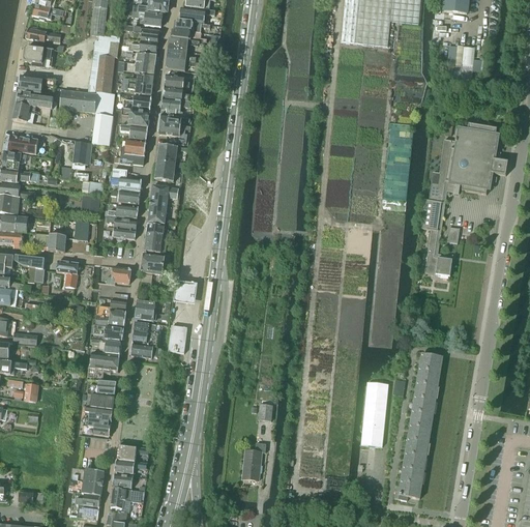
[(94,40),(88,92),(64,90),(62,92),(60,108),(97,113),(112,114),(114,93),(110,93),(115,56),(116,56),(119,35),(111,34),(111,36),(104,35),(108,0),(95,0),(94,6),(95,6),(92,34),(99,35),(98,41),(94,40)]
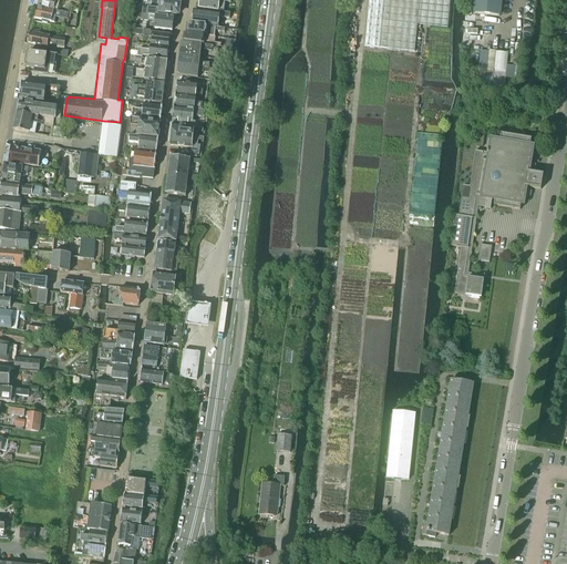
[(148,4),(147,12),(148,12),(150,12),(156,13),(158,14),(158,12),(174,13),(177,14),(177,9),(181,9),(182,0),(161,0),(160,6),(148,4)]
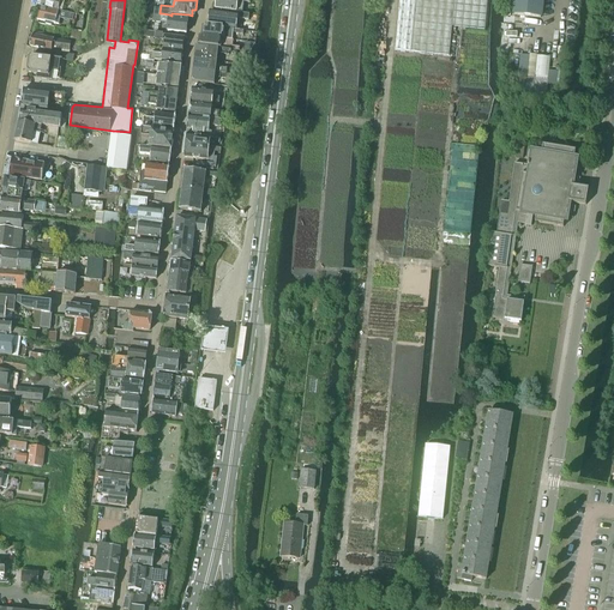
[(215,7),(232,10),(240,11),(242,11),(242,1),(240,1),(240,0),(251,0),(215,0),(215,7)]
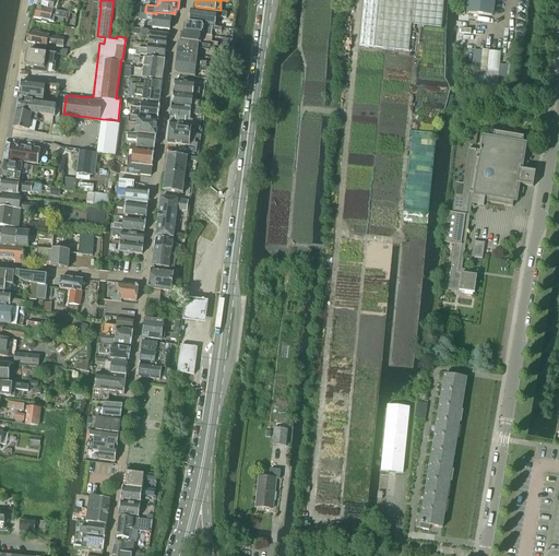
[(409,48),(412,22),(441,25),(443,0),(364,0),(360,43),(409,48)]
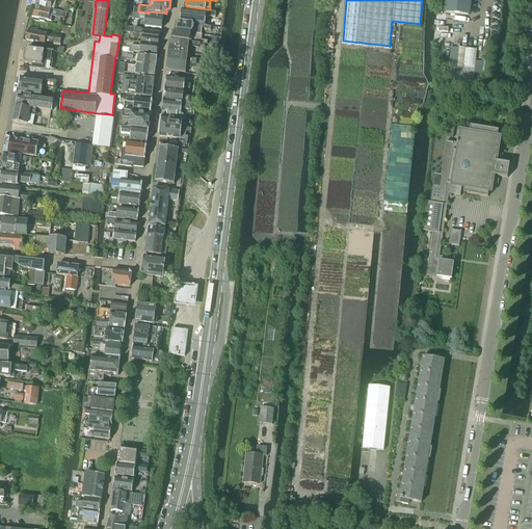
[(447,0),(446,10),(469,12),(470,0),(447,0)]
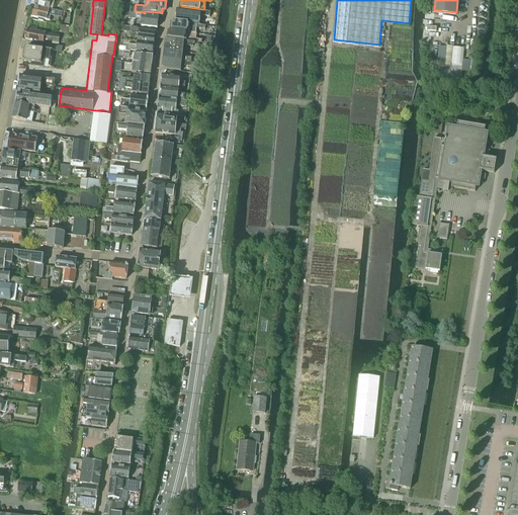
[(31,14),(50,18),(51,13),(61,15),(62,10),(33,4),(31,14)]
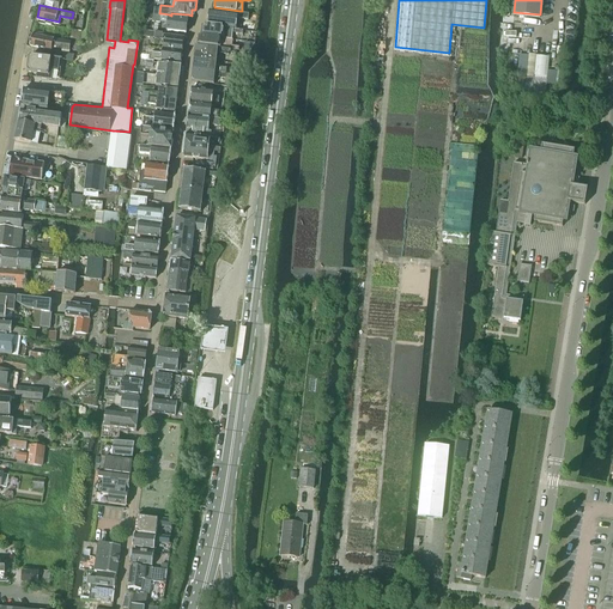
[(207,17),(206,23),(235,26),(236,18),(236,13),(230,12),(211,10),(210,10),(210,13),(207,17)]
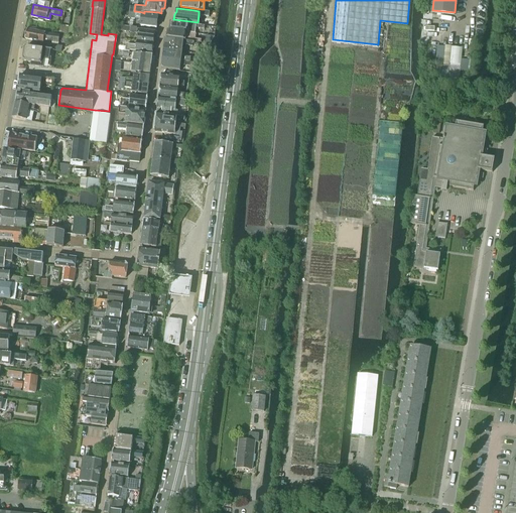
[(135,12),(135,16),(141,17),(140,24),(155,26),(156,26),(158,14),(144,13),(142,12),(136,11),(135,11),(135,12)]
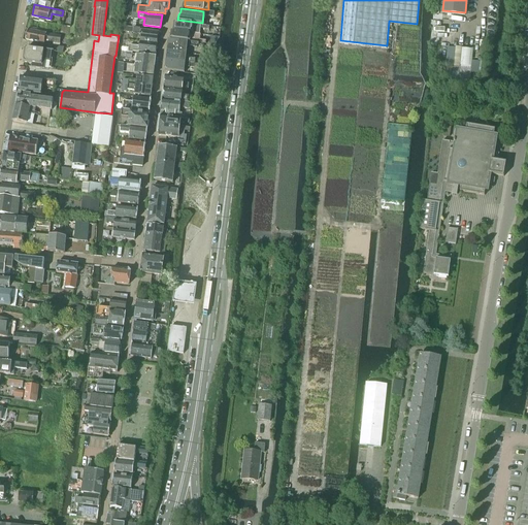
[(175,23),(174,29),(200,32),(200,26),(208,27),(209,23),(202,23),(177,20),(177,23),(175,23)]
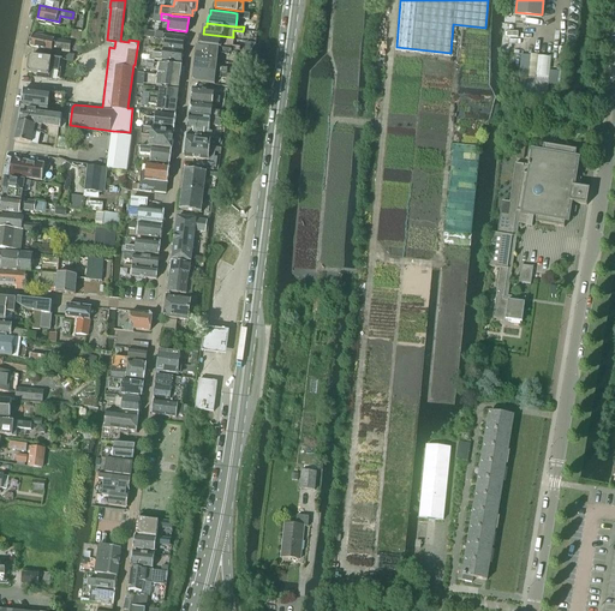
[(165,37),(163,46),(183,48),(183,47),(185,45),(184,42),(185,36),(163,33),(163,30),(156,30),(150,29),(149,35),(155,36),(165,37)]
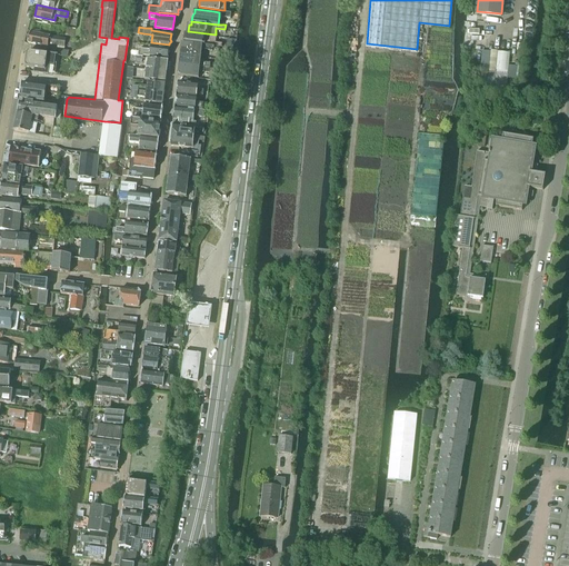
[(48,45),(49,42),(65,46),(66,38),(55,35),(49,35),(30,30),(28,40),(48,45)]
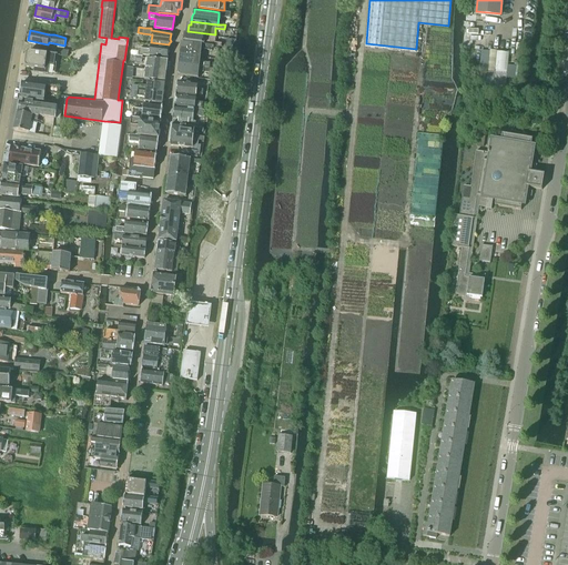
[(185,32),(184,40),(219,43),(221,43),(221,41),(215,40),(216,34),(215,34),(208,33),(188,31),(188,32),(185,32)]
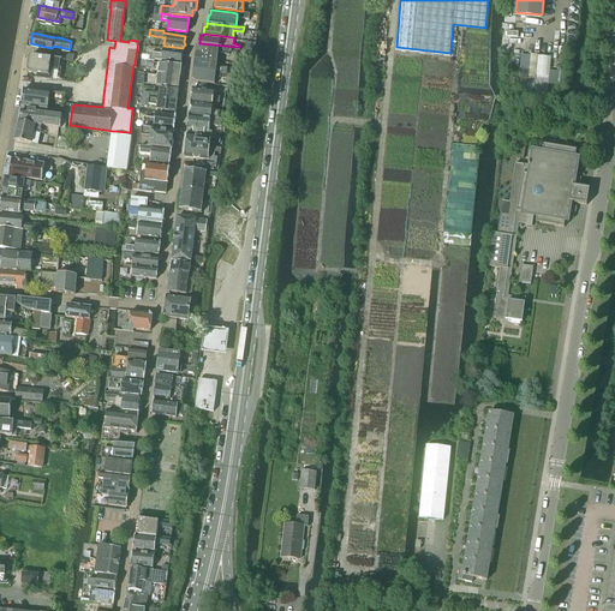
[(250,49),(256,41),(245,40),(244,49),(250,49)]
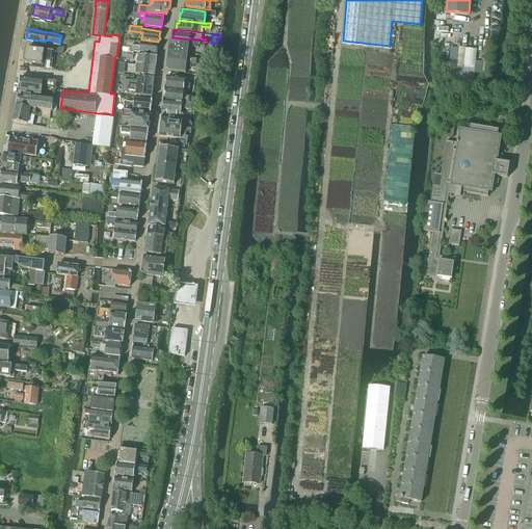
[(205,41),(173,37),(173,38),(170,38),(169,46),(189,48),(189,44),(198,45),(198,44),(205,44),(205,41)]
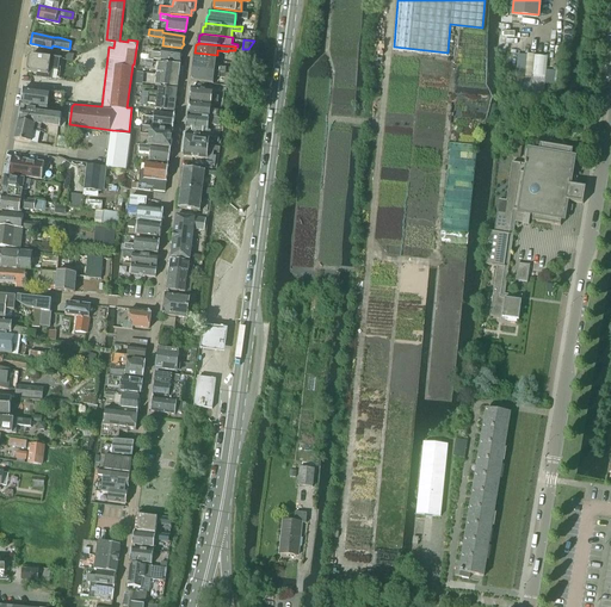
[(141,56),(154,59),(155,57),(180,61),(181,55),(183,53),(181,50),(181,48),(162,45),(162,51),(150,50),(149,54),(141,53),(141,56)]
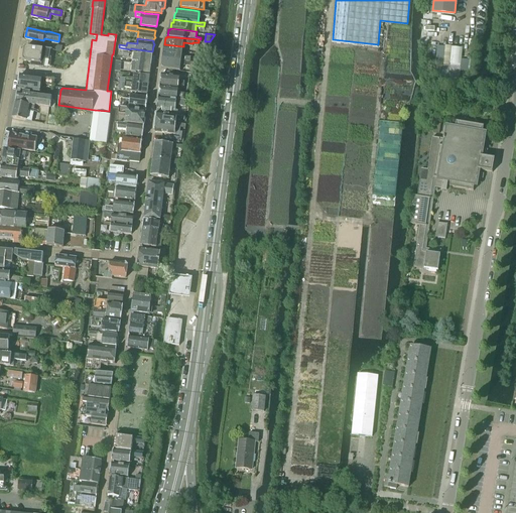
[(51,42),(50,47),(42,46),(42,47),(25,44),(23,58),(31,60),(31,63),(46,66),(49,48),(54,49),(54,48),(60,49),(61,44),(51,42)]
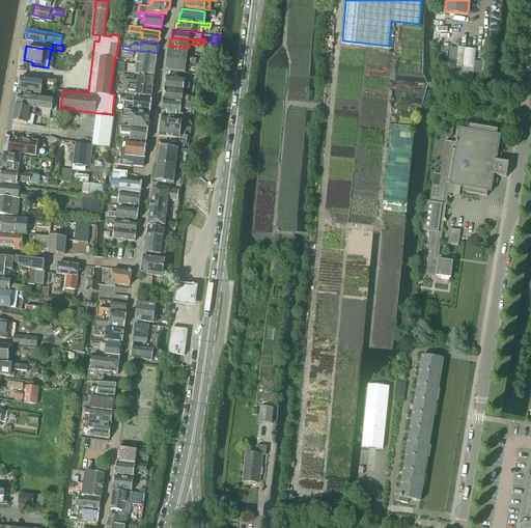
[(474,64),(475,47),(465,46),(463,63),(474,64)]
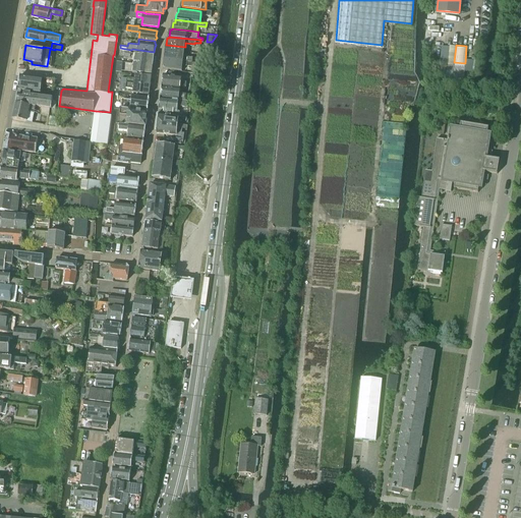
[(166,47),(165,57),(191,60),(192,56),(183,54),(184,49),(166,47)]
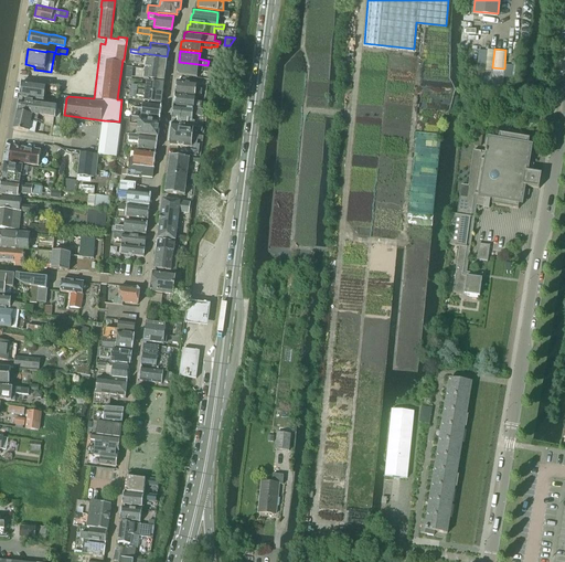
[(147,56),(146,66),(166,69),(166,65),(167,63),(167,61),(167,59),(147,56)]
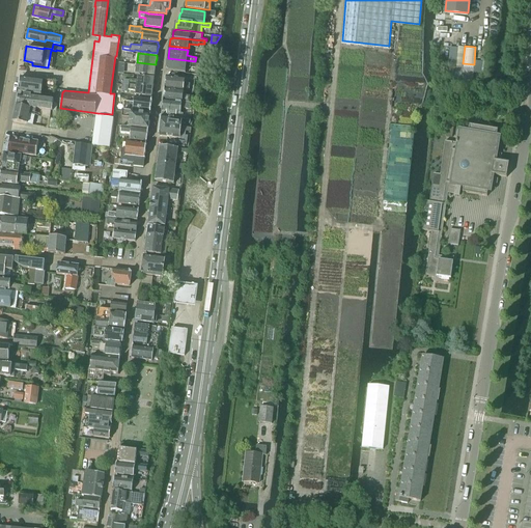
[(168,58),(167,68),(186,71),(186,64),(191,65),(195,65),(195,61),(168,58)]
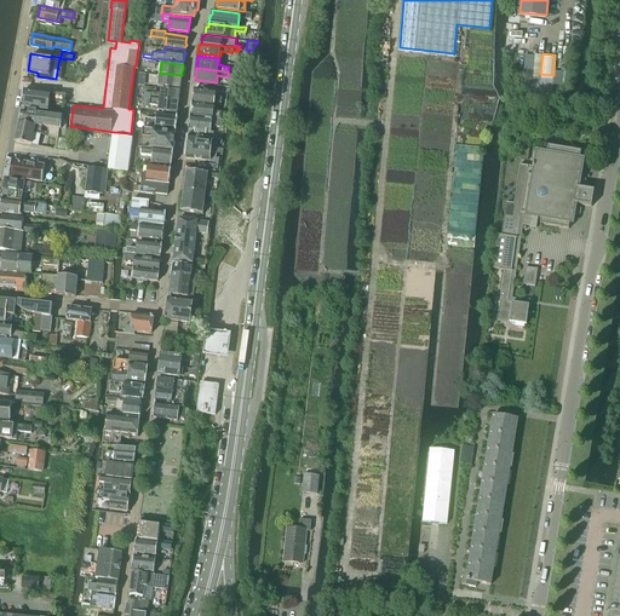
[(159,84),(181,87),(181,86),(182,84),(181,80),(182,75),(160,73),(159,84)]
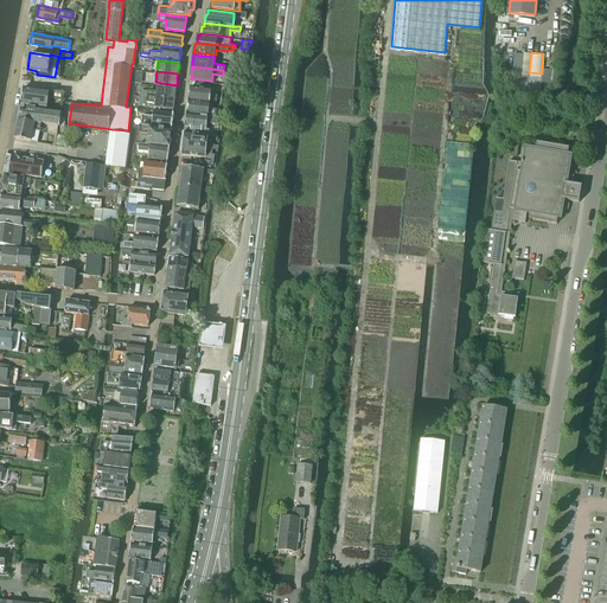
[(46,107),(48,97),(62,98),(63,91),(23,85),(20,102),(46,107)]
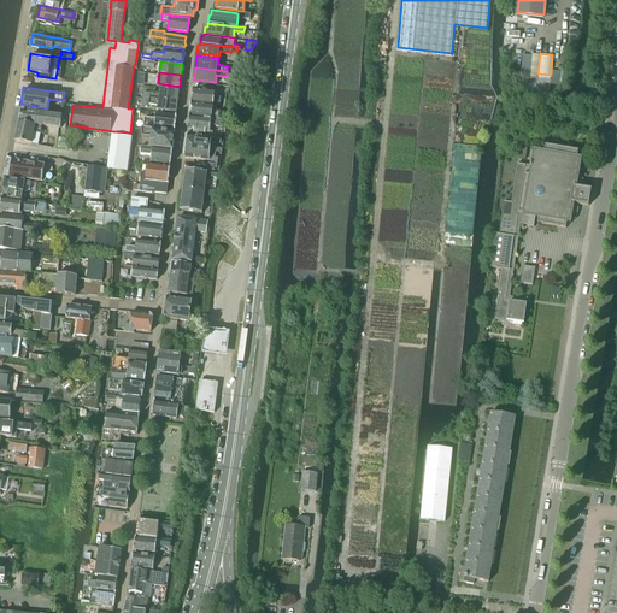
[(144,96),(145,96),(151,96),(150,99),(177,102),(178,98),(178,95),(178,93),(178,89),(160,87),(160,93),(145,90),(144,96)]
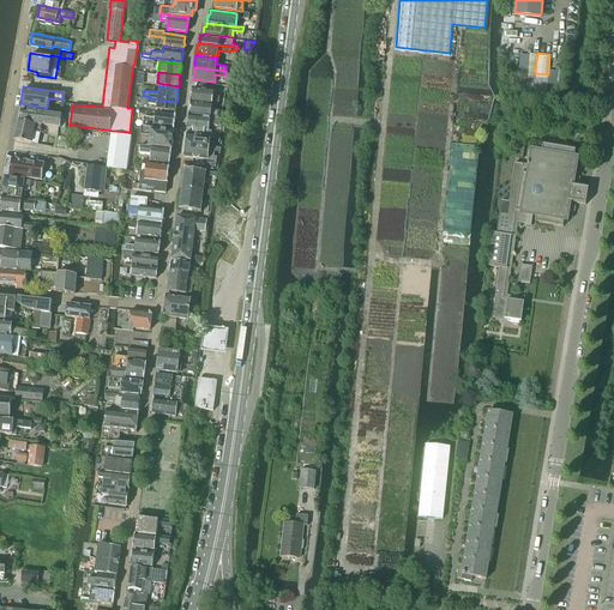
[(192,86),(191,100),(212,102),(212,100),(218,100),(220,95),(214,94),(214,89),(192,86)]
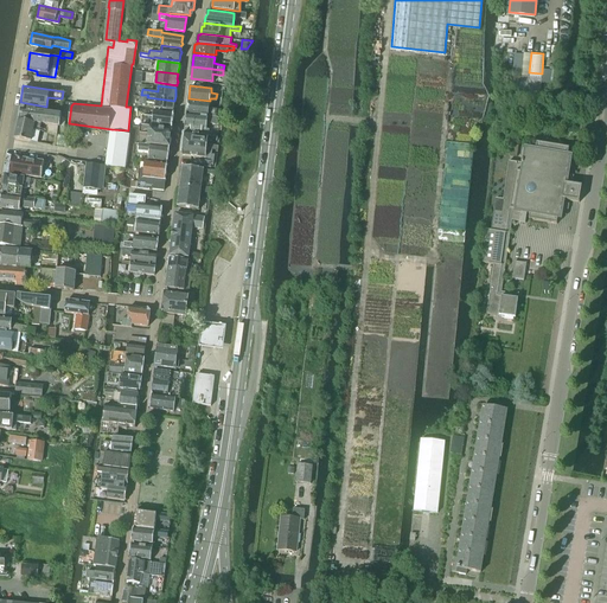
[(155,108),(174,109),(174,104),(176,103),(174,101),(147,97),(147,101),(157,102),(155,108)]
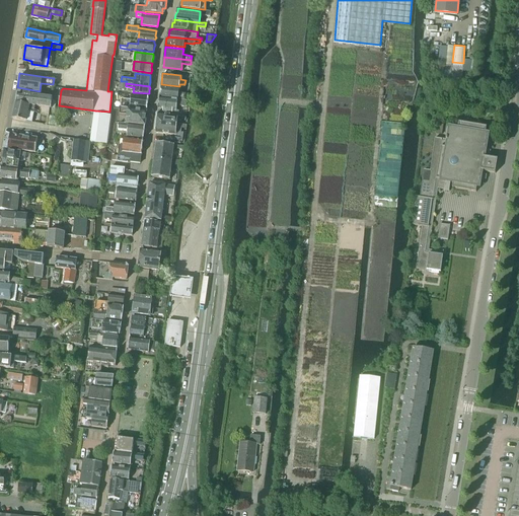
[(161,84),(159,95),(188,99),(189,94),(178,92),(179,86),(161,84)]
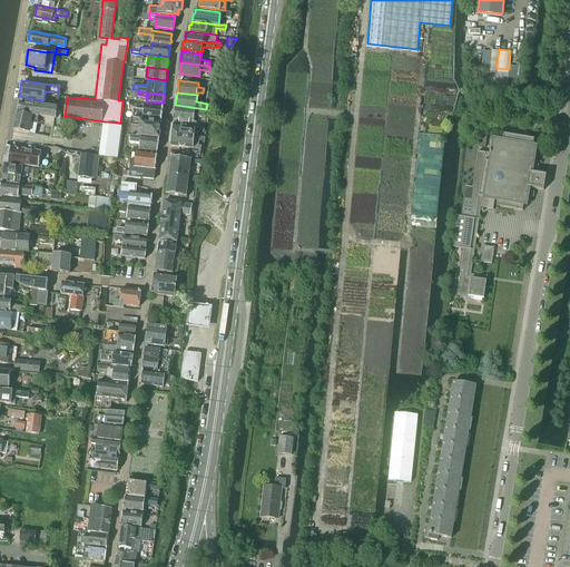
[(58,106),(19,99),(17,110),(38,114),(56,117),(58,106)]
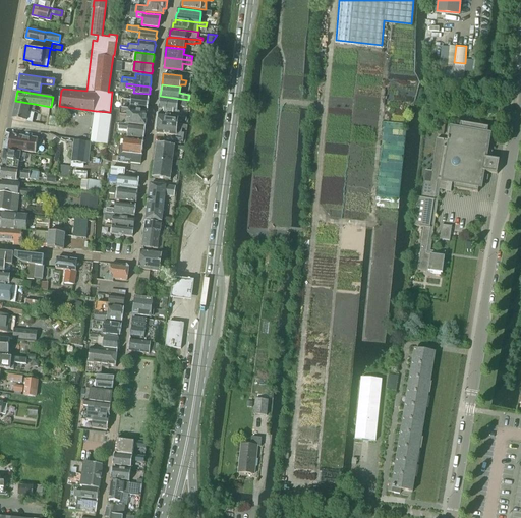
[(120,106),(121,106),(148,109),(150,96),(132,94),(131,100),(121,99),(120,106)]
